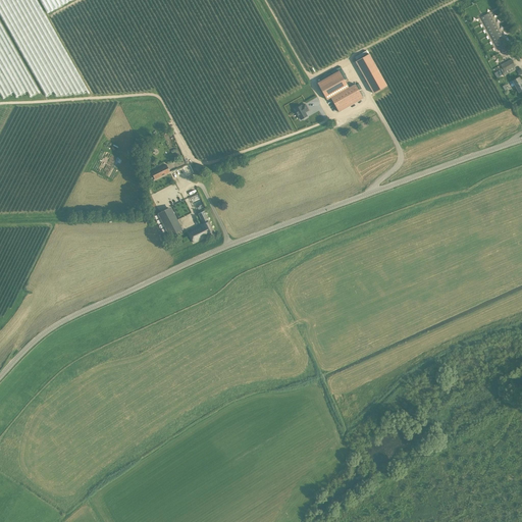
[(502,50),(502,52),(504,54),(508,52),(507,49),(506,47),(508,46),(489,12),(481,17),(500,51),(502,50)]
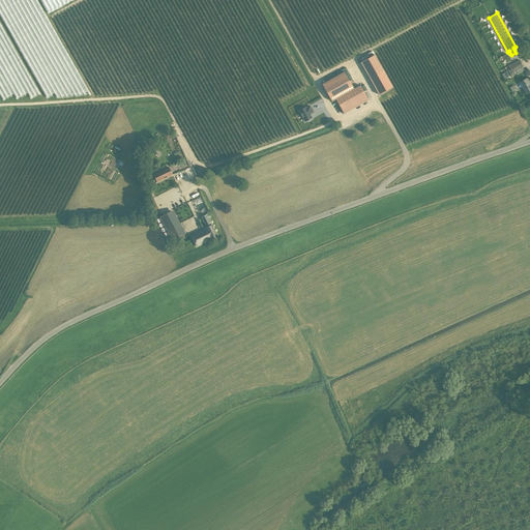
[(380,95),(394,88),(377,54),(362,62),(380,95)]
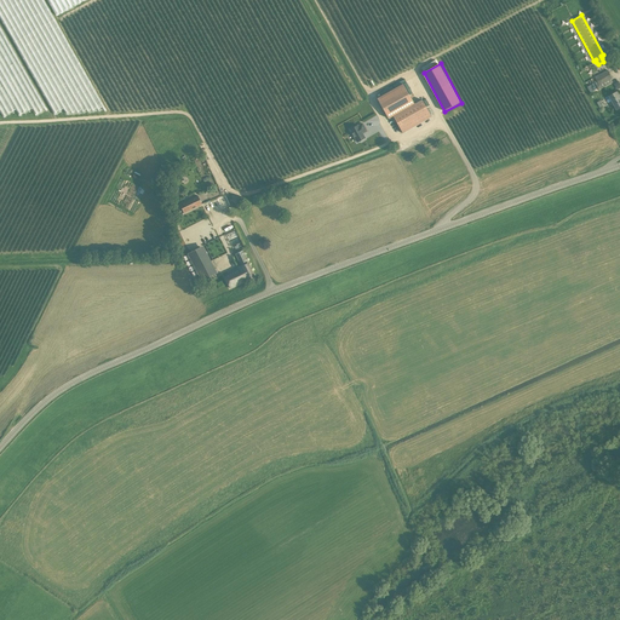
[(596,78),(595,78),(600,86),(597,87),(598,90),(612,84),(610,80),(613,79),(608,70),(602,74),(600,69),(593,73),(596,78)]
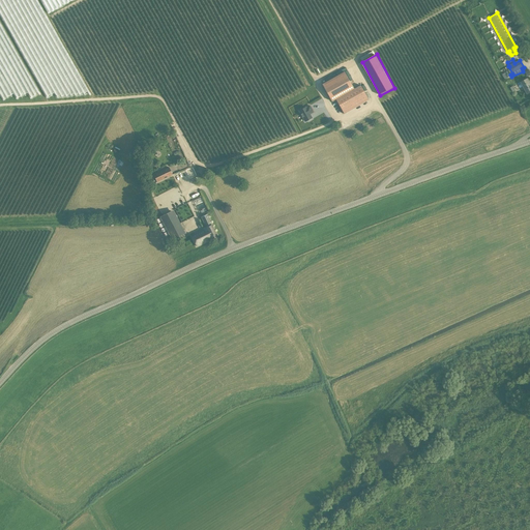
[(354,88),(344,71),(322,84),(331,100),(335,98),(344,113),(369,99),(360,85),(354,88)]
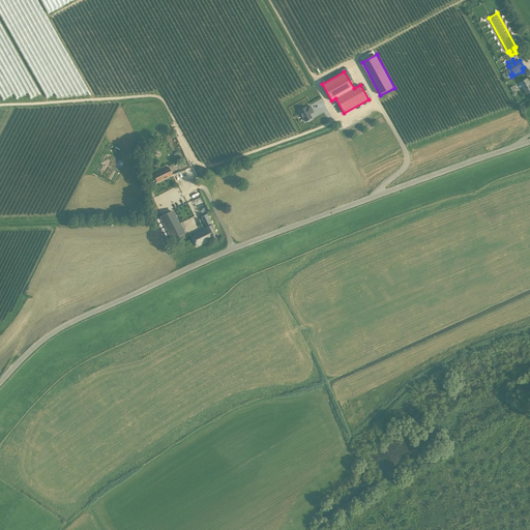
[(529,82),(528,78),(521,82),(527,93),(529,91),(529,82)]
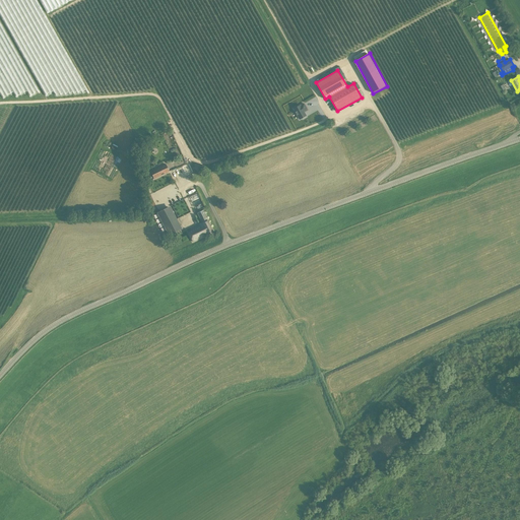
[(305,116),(306,116),(304,111),(305,110),(306,111),(307,110),(304,104),(301,106),(300,105),(294,109),(300,119),(303,117),(303,118),(306,117),(305,116)]
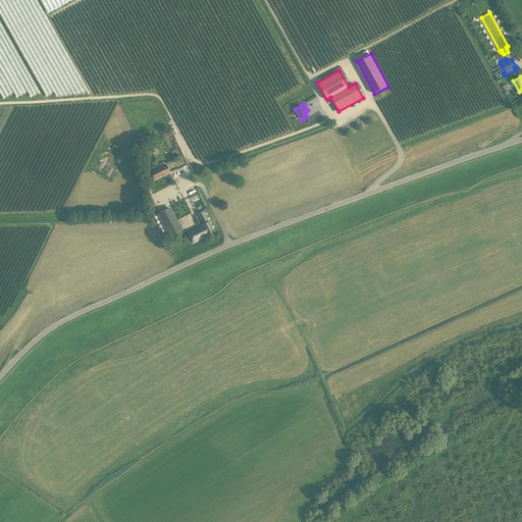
[(165,137),(168,145),(177,143),(173,134),(165,137)]
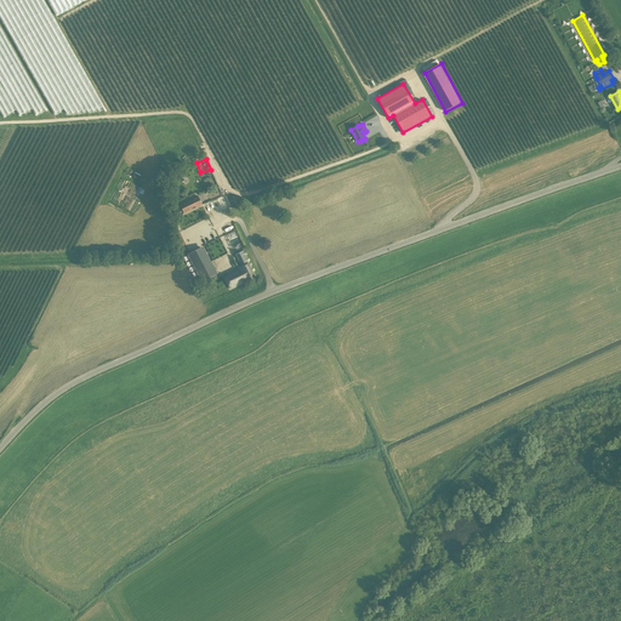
[(180,204),(184,214),(201,205),(198,195),(180,204)]
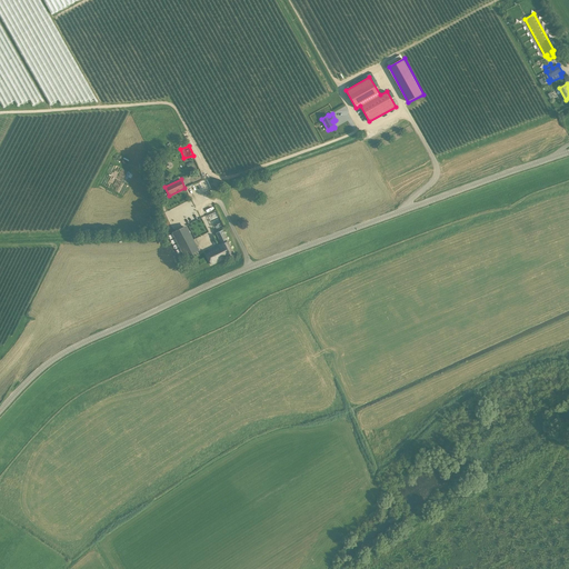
[(171,232),(185,258),(199,250),(186,226),(171,232)]
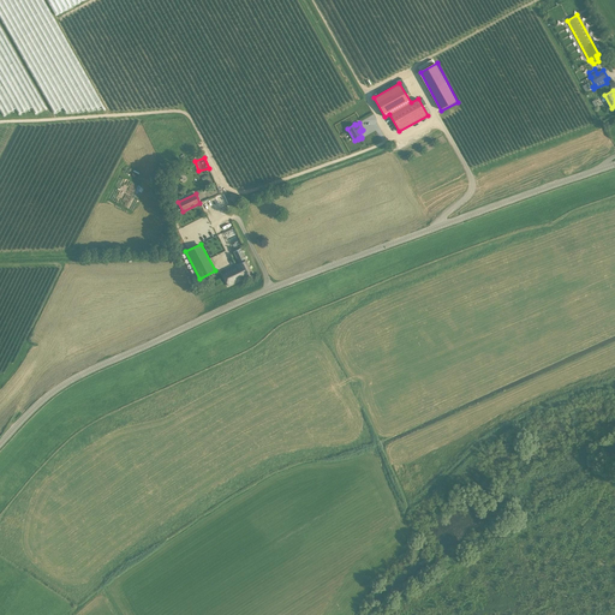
[(252,274),(240,249),(233,251),(239,263),(221,272),(228,286),(246,276),(246,278),(252,274)]
